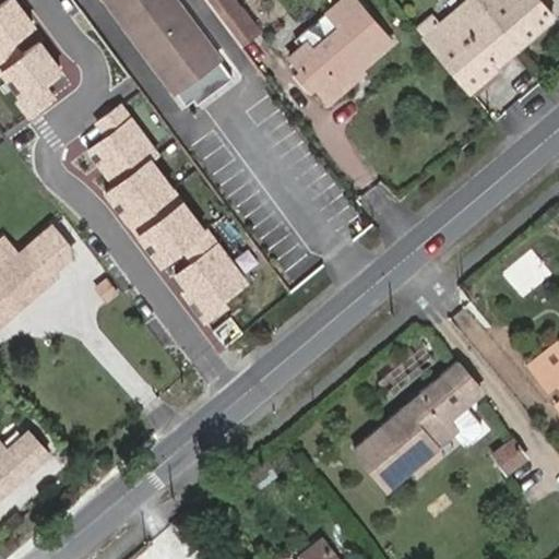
[(0,67),(1,69),(6,67),(22,55),(11,39),(33,23),(14,0),(6,0),(0,4),(0,67)]
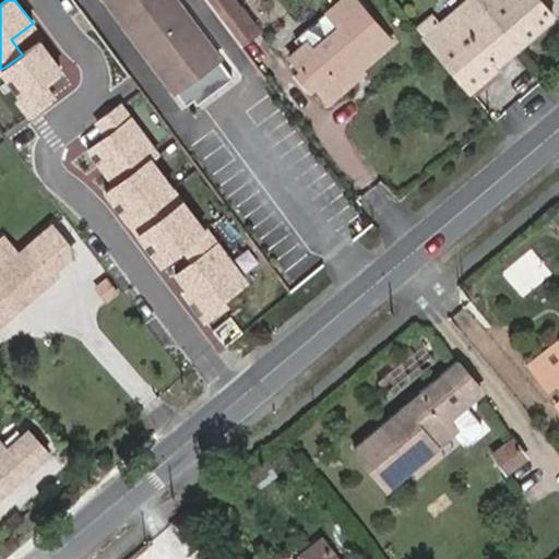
[(205,66),(218,56),(177,0),(106,0),(173,91),(187,80),(205,66)]
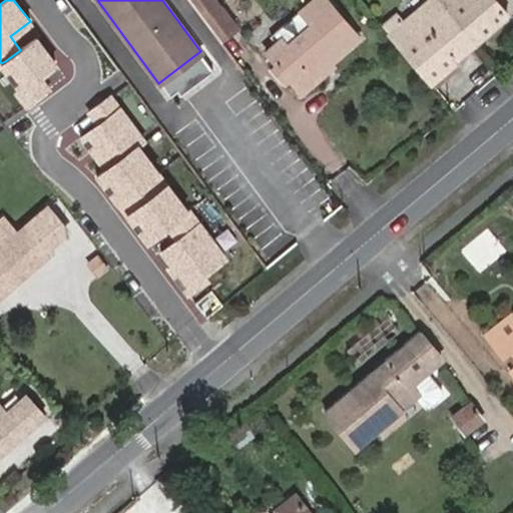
[(215,0),(188,0),(208,26),(225,14),(215,0)]
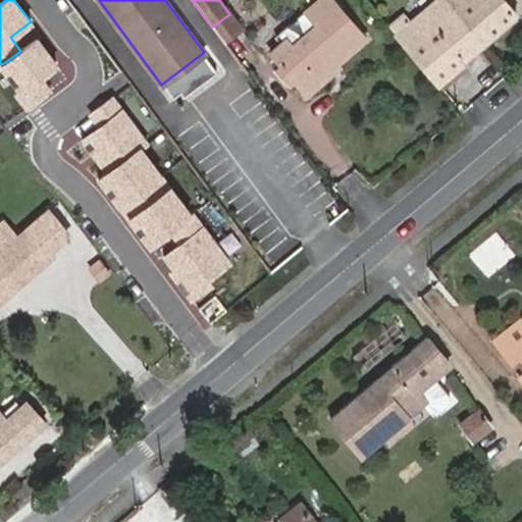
[(333,59),(336,63),(364,38),(332,0),(316,0),(307,9),(319,22),(290,47),(283,41),(271,52),(280,63),(273,69),(289,88),(295,82),(306,94),(328,73),(324,65),(333,59)]
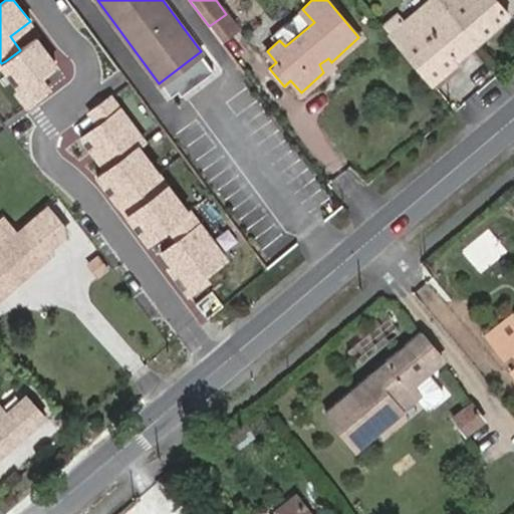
[(431,83),(475,45),(509,16),(495,0),(430,0),(414,14),(402,24),(394,17),(381,27),(431,83)]
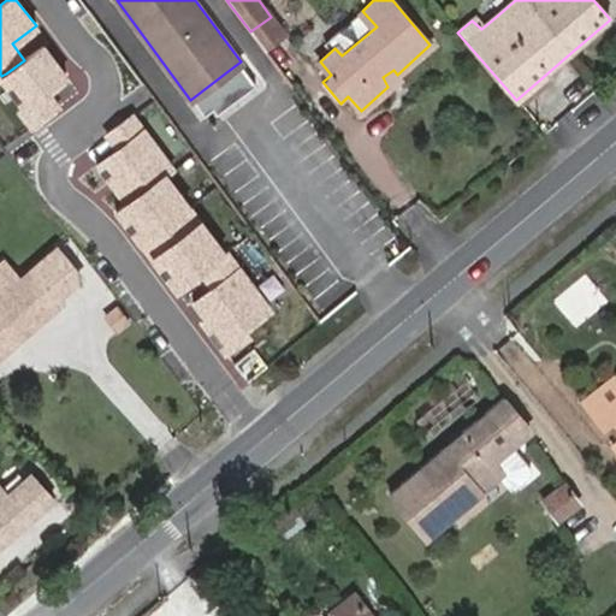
[(496,17),(486,7),(472,21),(481,29),(496,17)]
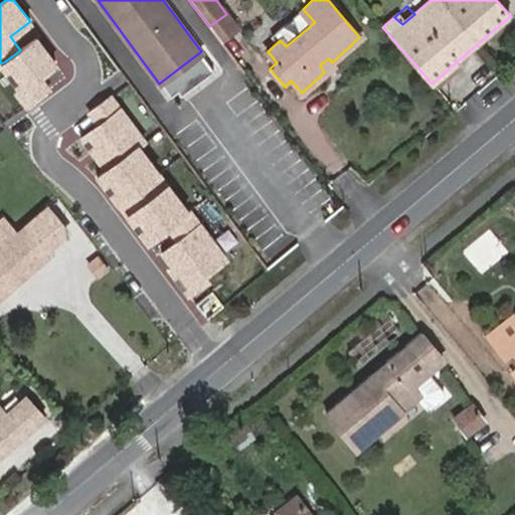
[(224,46),(240,33),(226,14),(209,26),(224,46)]
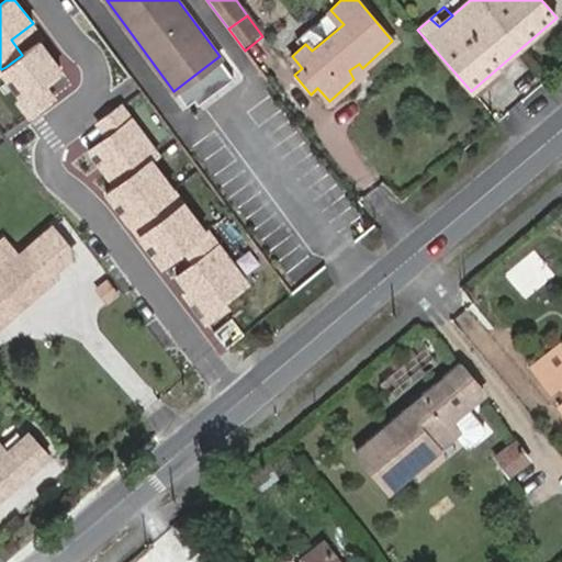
[(17,99),(29,115),(54,97),(43,82),(60,69),(40,42),(22,55),(6,67),(25,92),(17,99)]
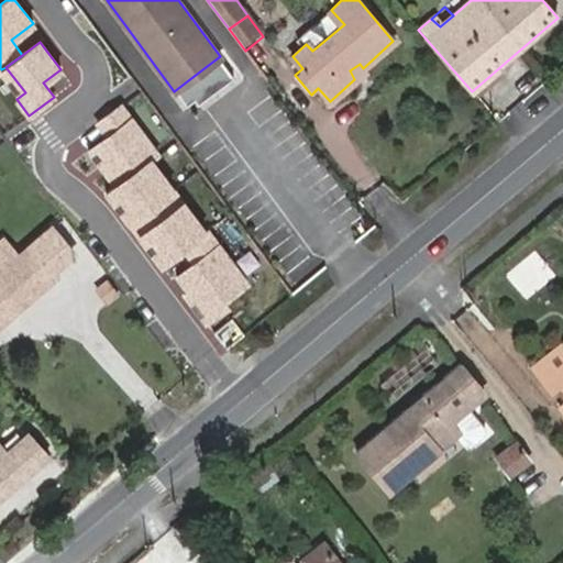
[(354,79),(365,70),(363,68),(360,64),(350,70),(354,79)]
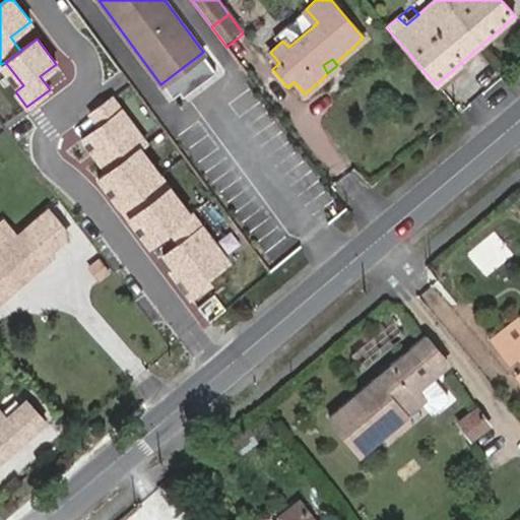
[(174,74),(187,90),(203,77),(191,61),(174,74)]
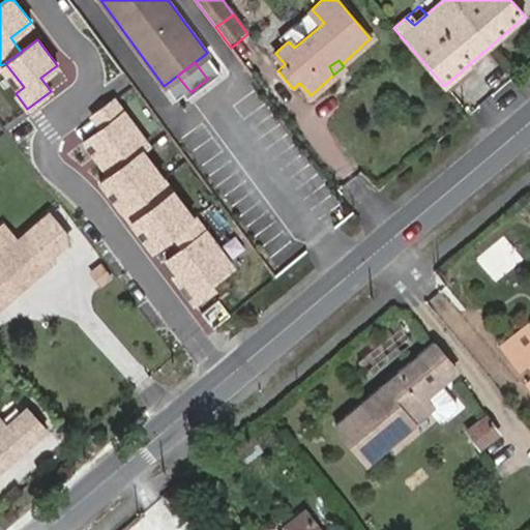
[(174,277),(195,304),(215,288),(212,283),(233,267),(195,216),(193,217),(143,151),(149,146),(114,98),(91,115),(101,128),(84,142),(109,175),(99,181),(152,251),(173,234),(183,248),(167,261),(178,274),(174,277)]
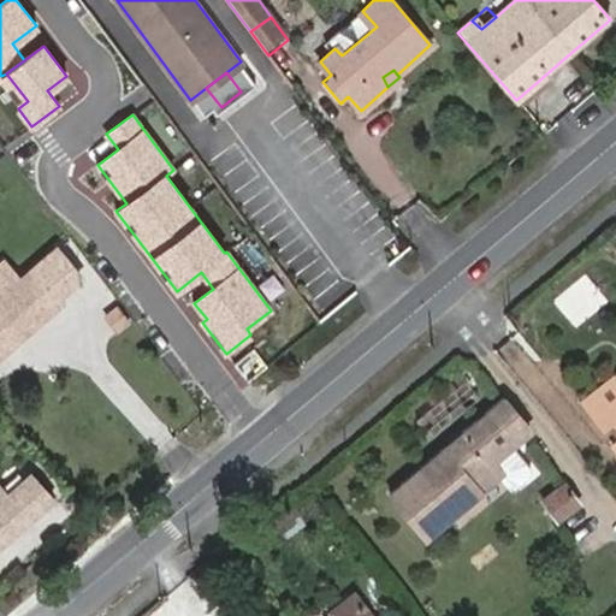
[(28,272),(12,256),(0,266),(0,330),(12,345),(80,284),(51,252),(28,272)]
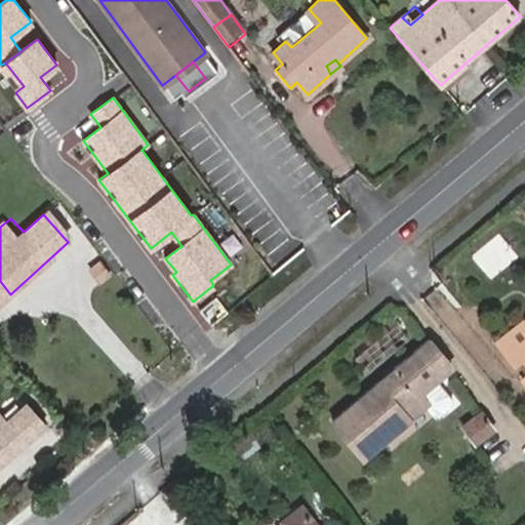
[(0,303),(10,294),(0,281),(0,303)]
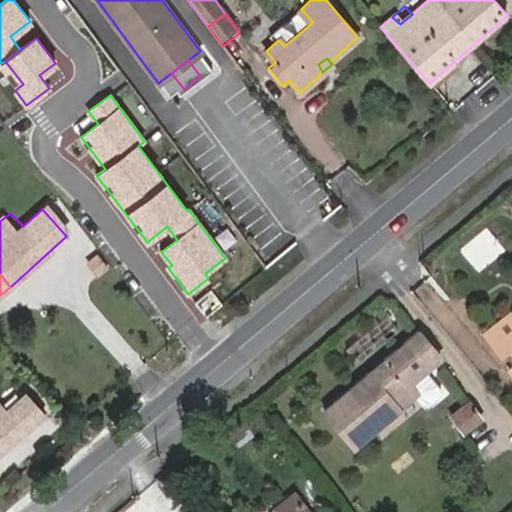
[(506,368),(511,362),(511,326),(488,345),(506,368)]
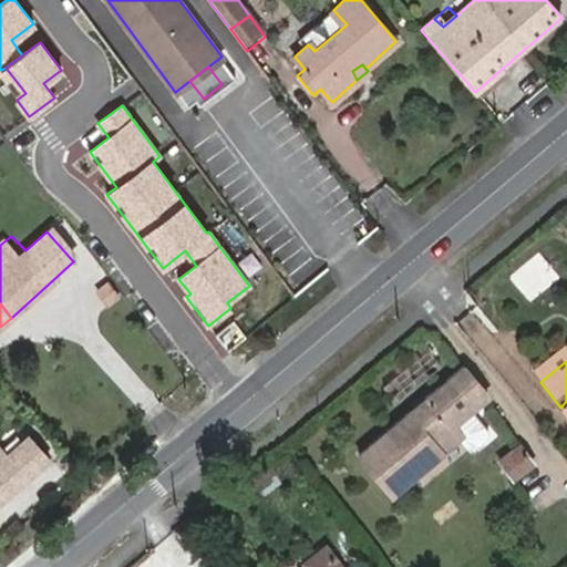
[(360,454),(392,493),(460,436),(473,452),(487,440),(487,433),(468,412),(485,398),(462,369),(360,454)]
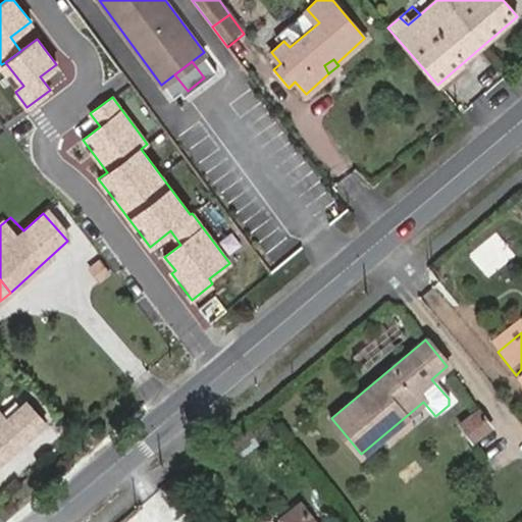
[(16,389),(2,403),(12,413),(27,400),(16,389)]
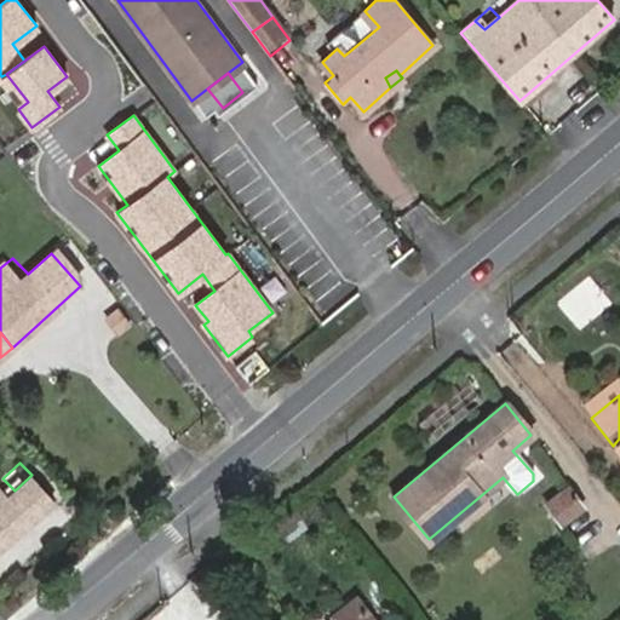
[(0,554),(55,509),(32,480),(9,499),(0,488),(0,554)]
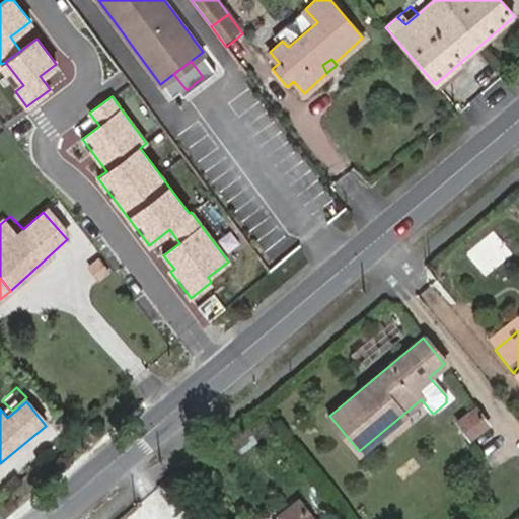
[(470,438),(486,425),(472,410),(457,423),(470,438)]
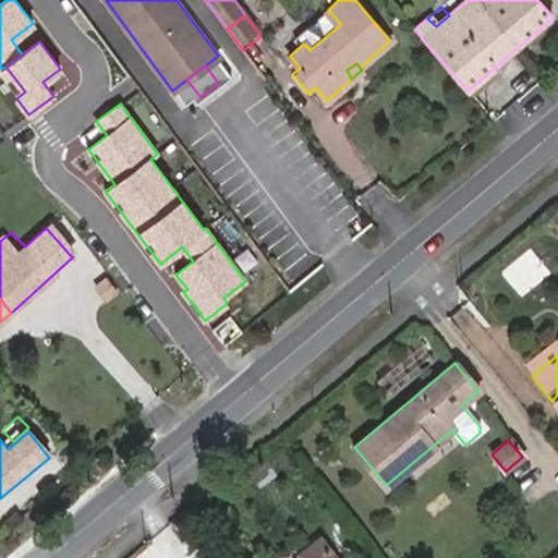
[(337,557),(323,540),(302,555),(304,557),(337,557)]
